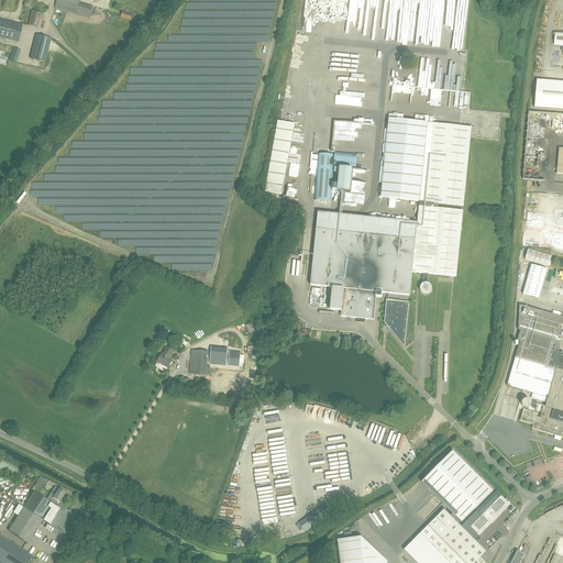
[(90,19),(92,7),(79,2),(79,0),(56,0),(55,8),(90,19)]
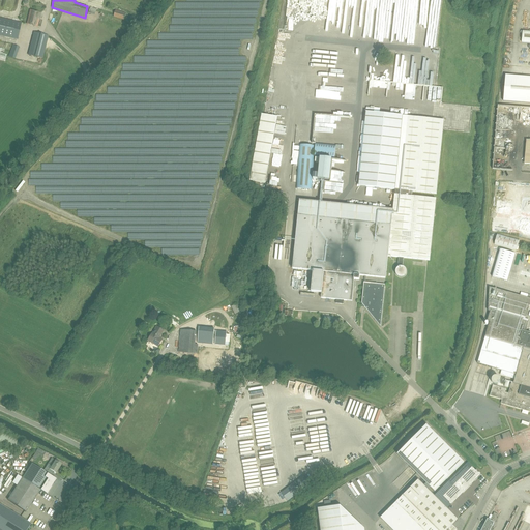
[(408,45),(410,0),(373,0),(373,3),(374,3),(373,16),(374,16),(374,22),(377,22),(375,39),(384,39),(384,41),(395,41),(394,48),(401,48),(401,43),(408,45)]
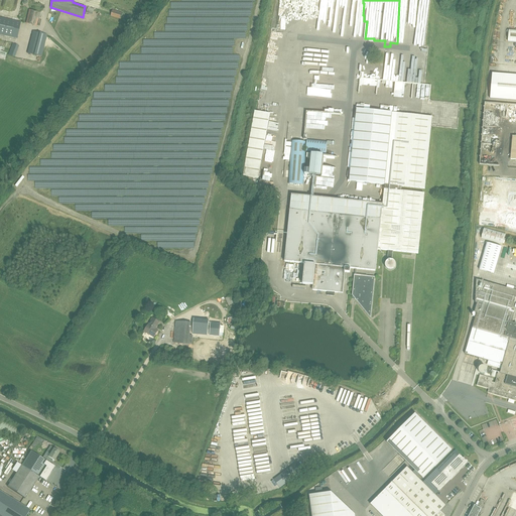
[(418,0),(405,0),(405,4),(413,5),(413,14),(410,13),(410,19),(412,19),(412,25),(417,25),(418,0)]
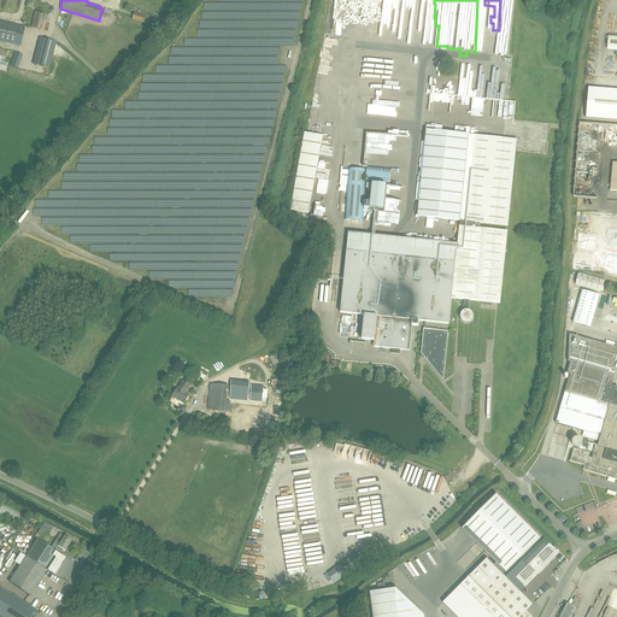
[(503,54),(510,56),(516,0),(503,0),(498,48),(501,48),(500,57),(503,58),(503,54)]
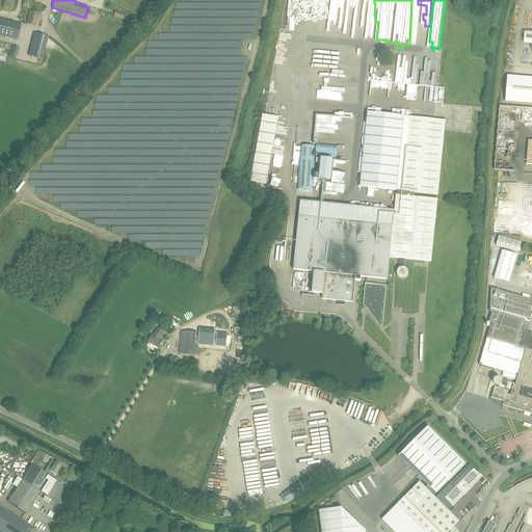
[(40,19),(42,14),(30,9),(27,24),(37,26),(40,19)]
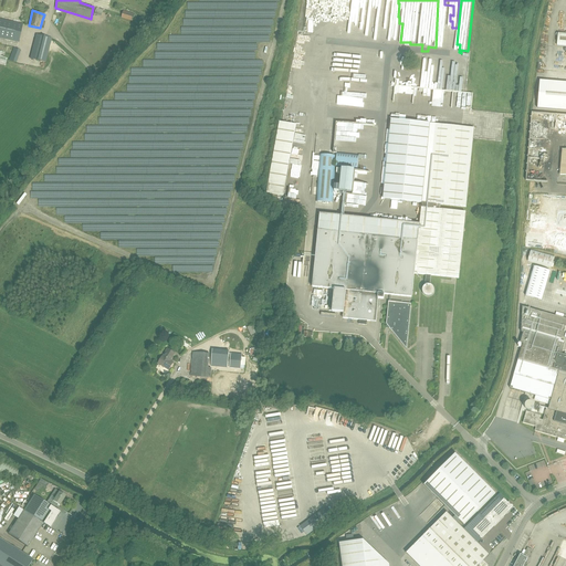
[(132,21),(134,13),(124,10),(122,18),(132,21)]
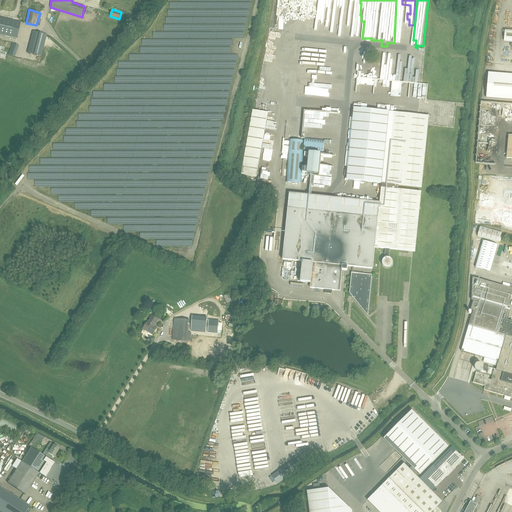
[(0,33),(17,38),(21,22),(0,16),(0,33)]
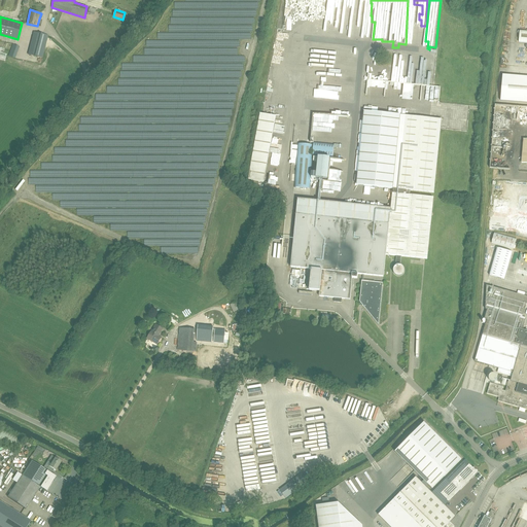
[(356,26),(353,25),(352,40),(362,40),(363,26),(356,26)]
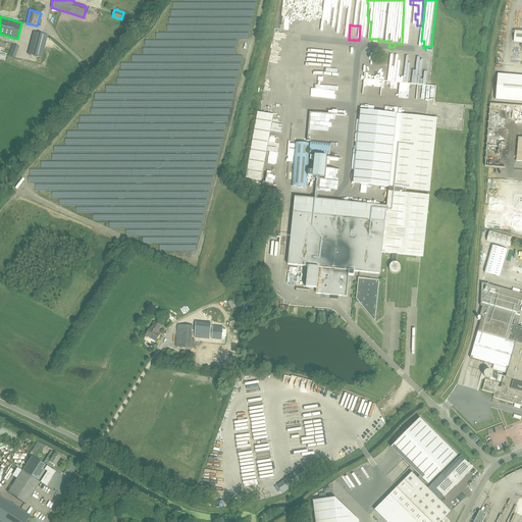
[(513,42),(521,42),(521,31),(514,31),(513,42)]
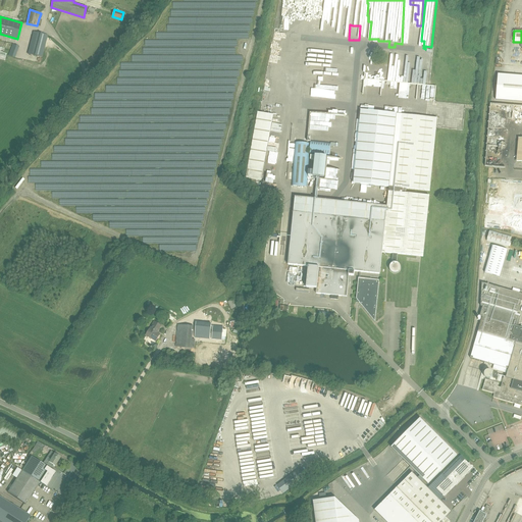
[(42,57),(48,35),(34,32),(28,54),(42,57)]
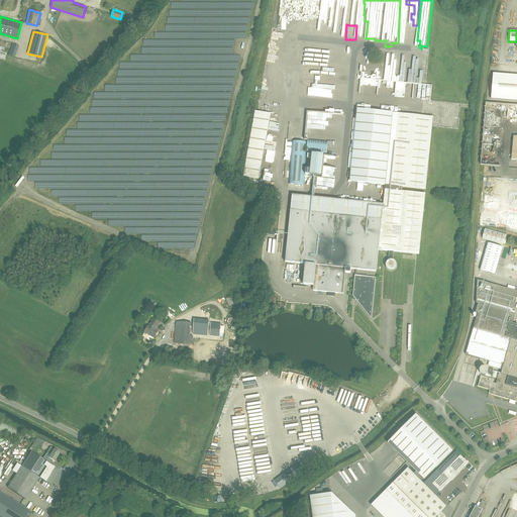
[(15,58),(19,45),(12,43),(8,55),(15,58)]
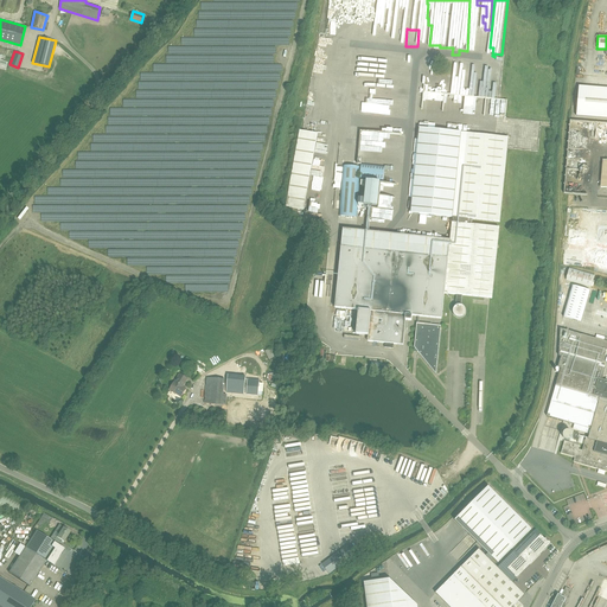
[(317,51),(314,71),(327,74),(331,53),(317,51)]
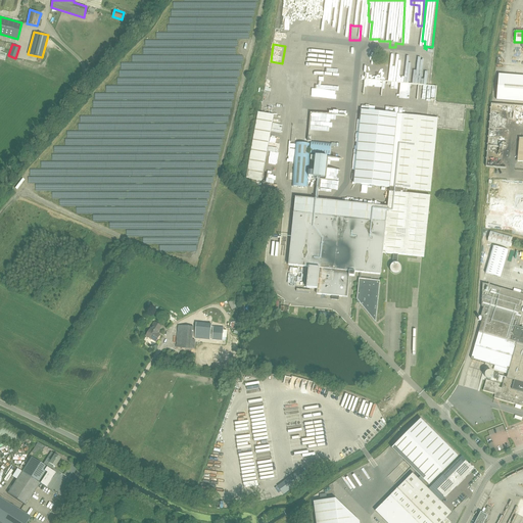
[(370,94),(390,95),(391,66),(370,65),(370,94)]
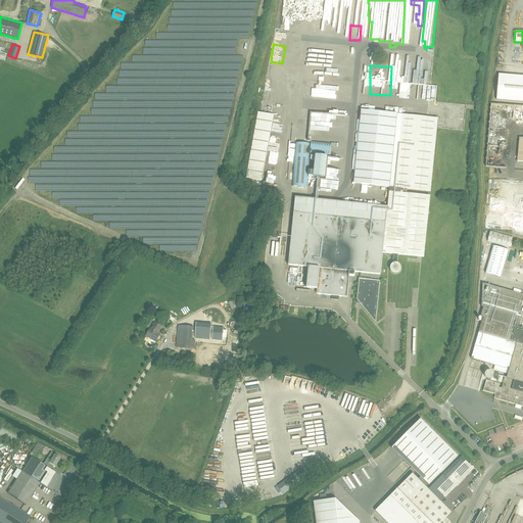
[(270,85),(271,79),(276,80),(278,68),(269,67),(268,80),(267,85),(270,85)]
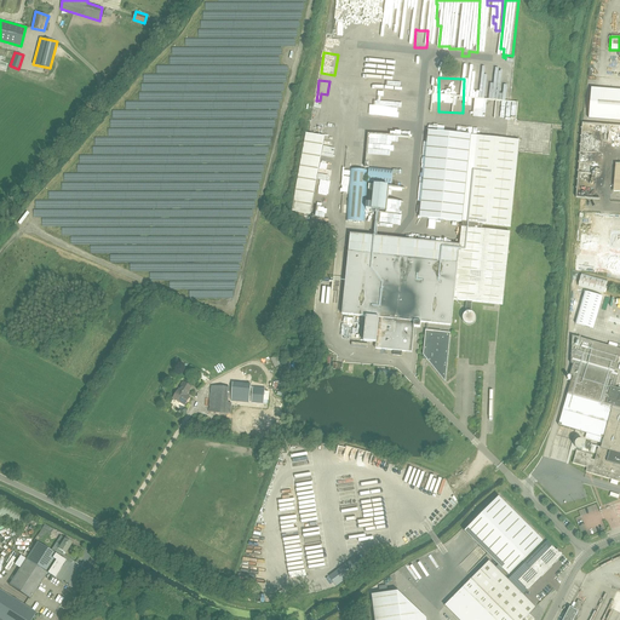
[(619,90),(591,89),(589,119),(619,120),(619,90)]
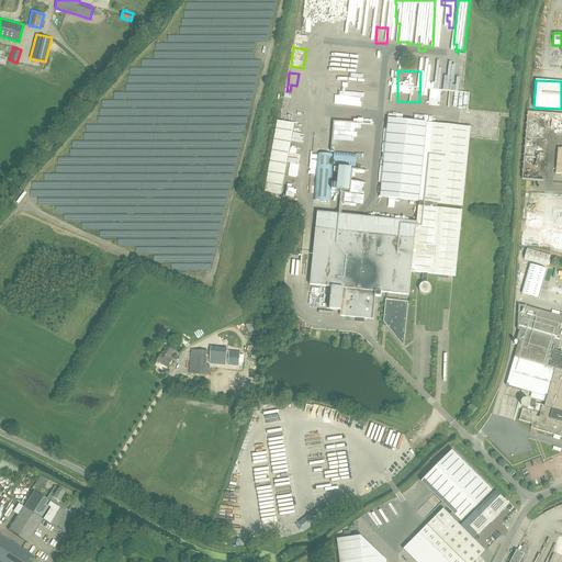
[(429,82),(428,104),(468,105),(468,103),(465,103),(465,83),(429,82)]
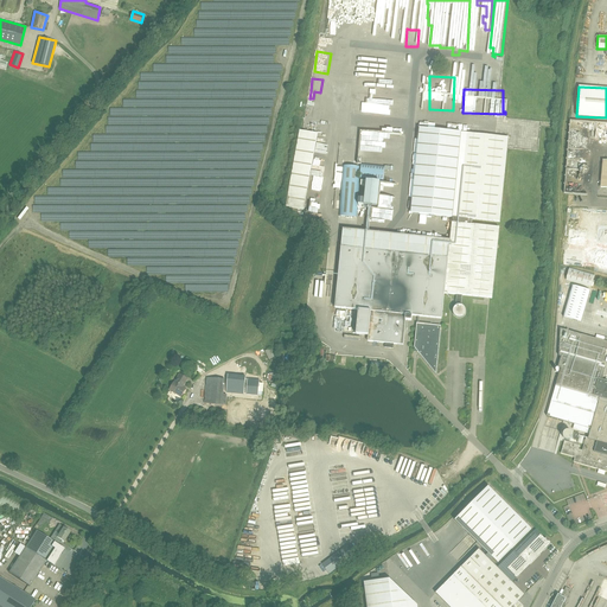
[(307,117),(319,120),(321,104),(310,103),(307,117)]
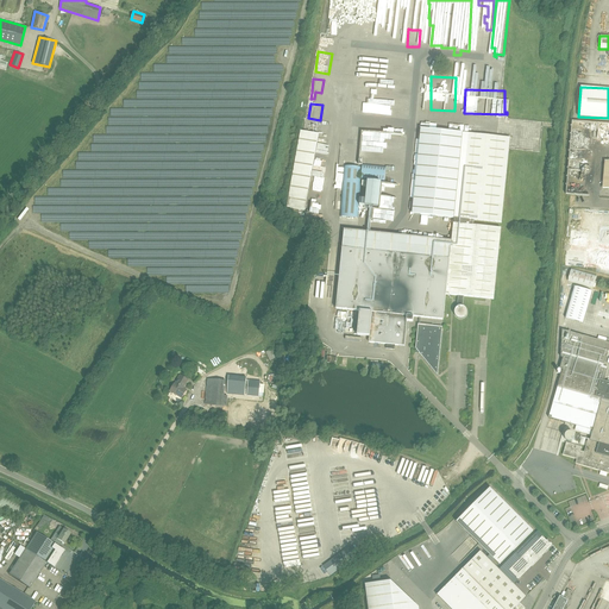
[(343,248),(336,308),(359,311),(357,336),(369,337),(369,341),(387,344),(385,349),(395,350),(395,345),(405,346),(407,321),(413,321),(413,316),(419,316),(421,318),(443,320),(444,313),(444,307),(445,295),(446,295),(446,294),(458,295),(457,305),(463,305),(464,296),(494,299),(501,228),(473,225),(473,220),(501,223),(509,150),(510,137),(421,129),(412,213),(454,218),(452,240),(344,230),(343,248)]
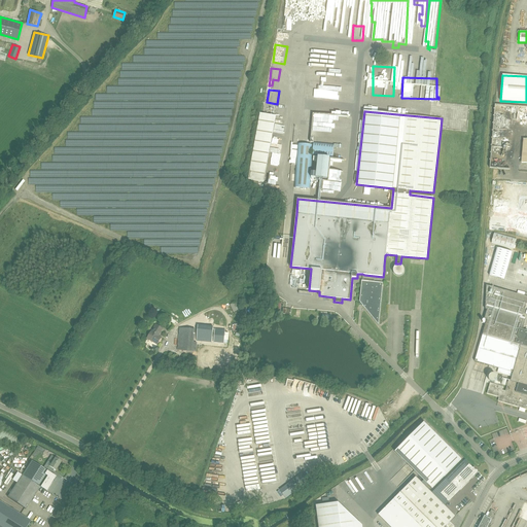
[(260,113),(254,149),(270,152),(276,116),(260,113)]
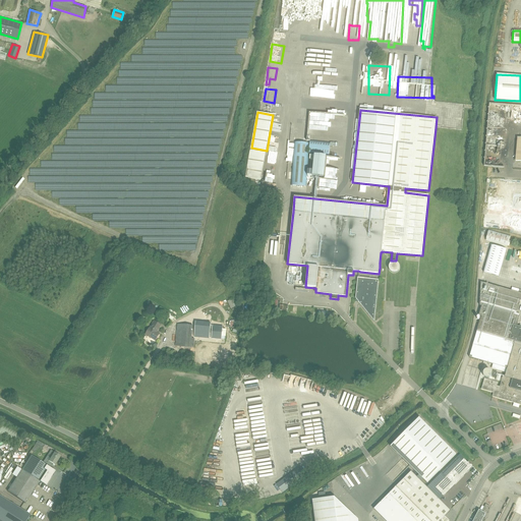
[(310,140),(308,154),(329,156),(331,142),(310,140)]
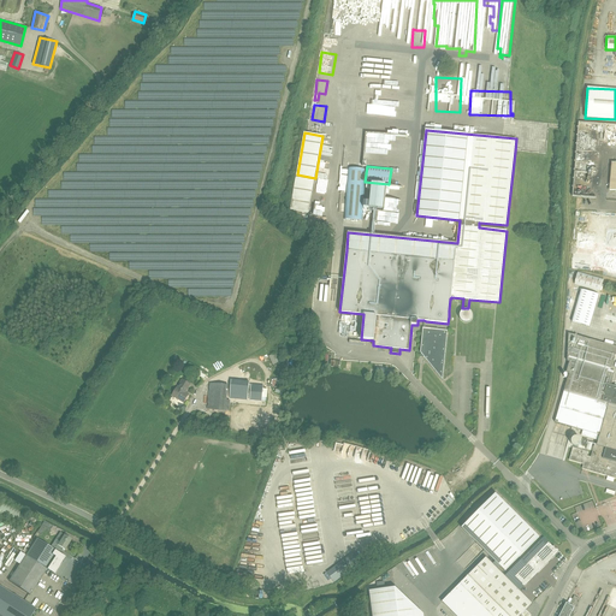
[(348,169),(344,219),(362,220),(365,190),(366,170),(348,169)]
